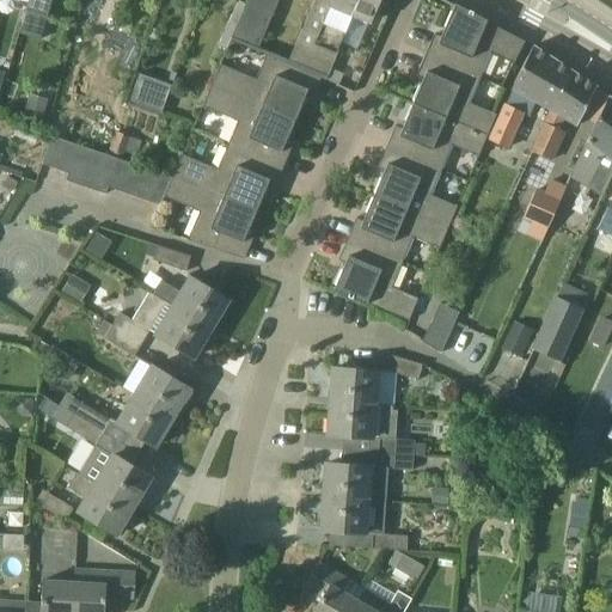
[(47,19),(51,0),(30,0),(28,13),(47,19)]
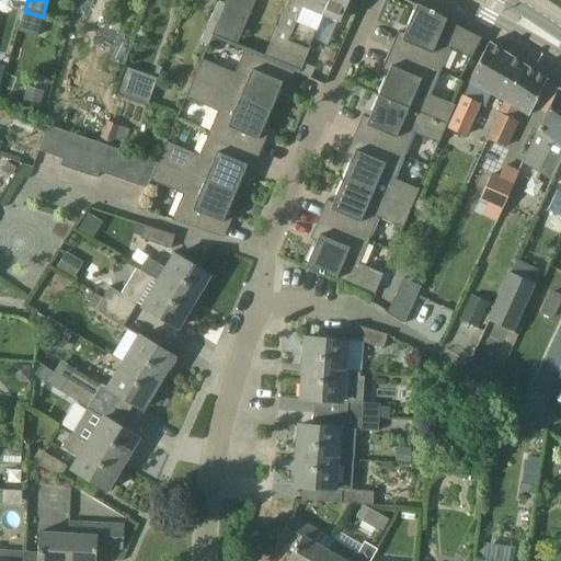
[(226,0),(220,15),(212,36),(237,48),(256,0),(226,0)]
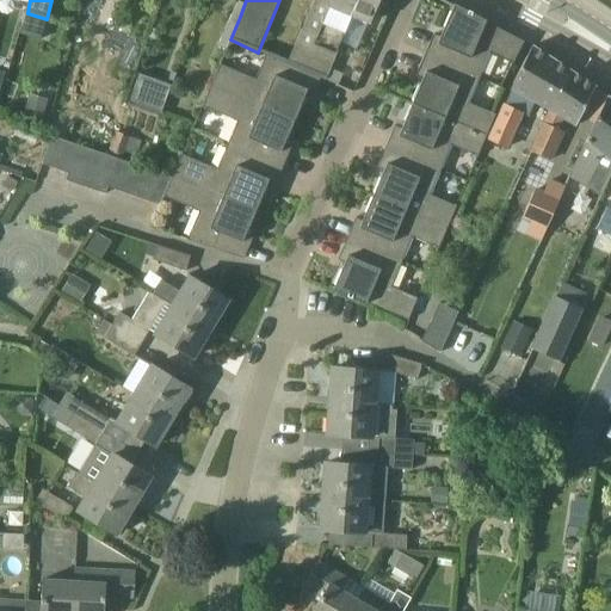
[(378,0),(315,0),(289,65),(321,78),(326,80),(352,16),(369,23),(378,0)]
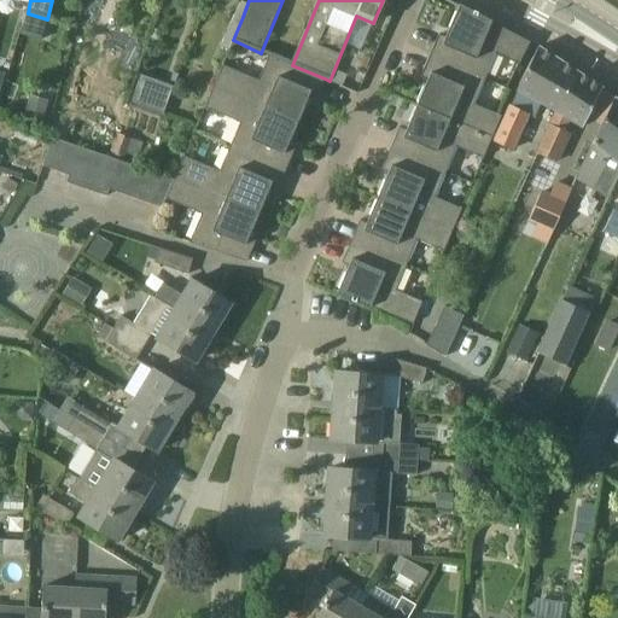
[(460,5),(460,6),(445,38),(439,34),(430,56),(485,79),(496,54),(519,64),(530,42),(506,30),(507,29),(460,5)]
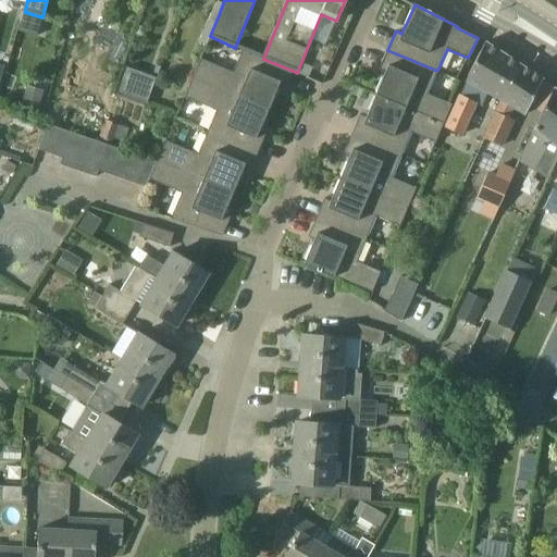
[(206,45),(210,36),(219,15),(211,12),(198,41),(206,45)]
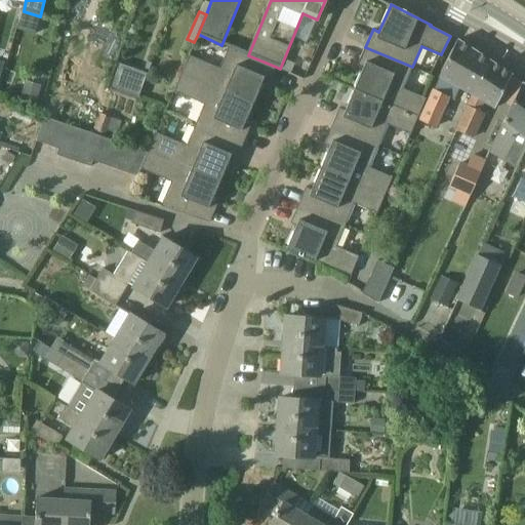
[(455,101),(461,87),(470,72),(482,77),(491,61),(457,39),(438,75),(439,76),(418,119),(432,126),(446,96),(455,101)]
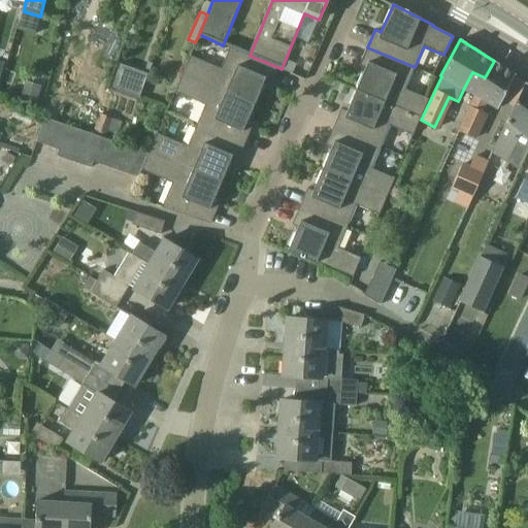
[(277,67),(250,56),(230,47),(221,68),(191,56),(183,73),(255,104),(263,84),(269,86),(277,67)]
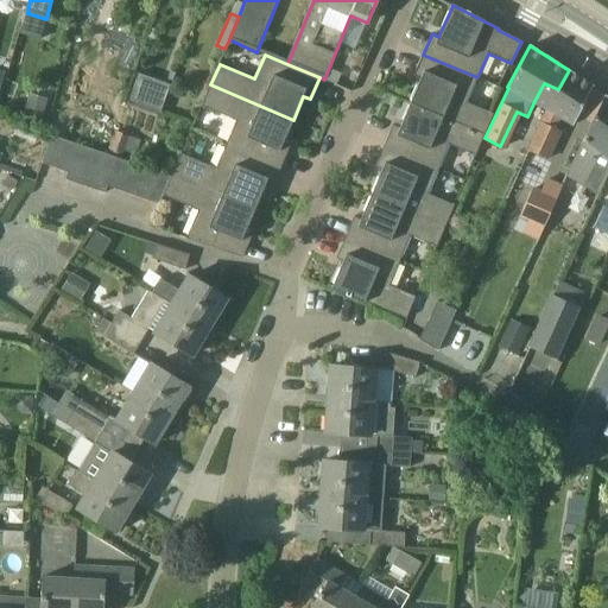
[(477,77),(423,55),(415,75),(420,78),(411,103),(485,134),(493,114),(467,102),(477,77)]
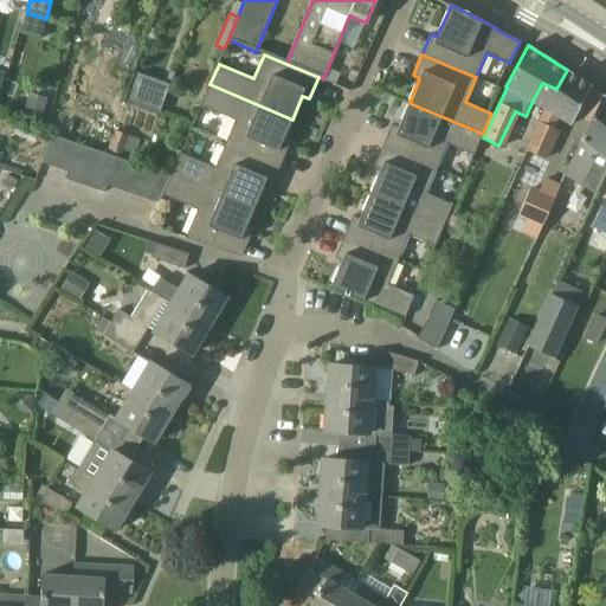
[(542,83),(533,101),(547,107),(527,150),(541,158),(556,128),(554,127),(559,116),(573,124),(592,86),(567,70),(556,89),(542,83)]
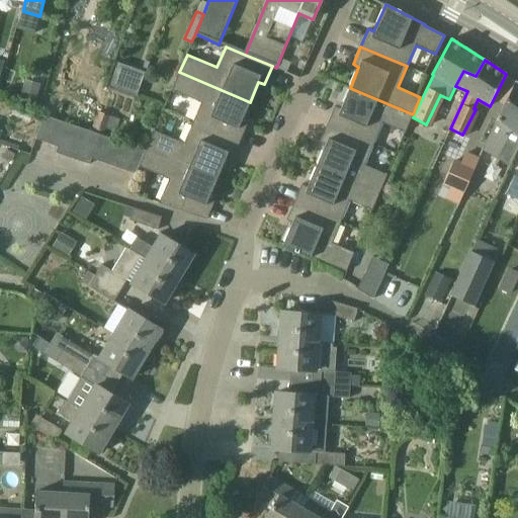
[(144,75),(115,65),(108,86),(136,96),(144,75)]
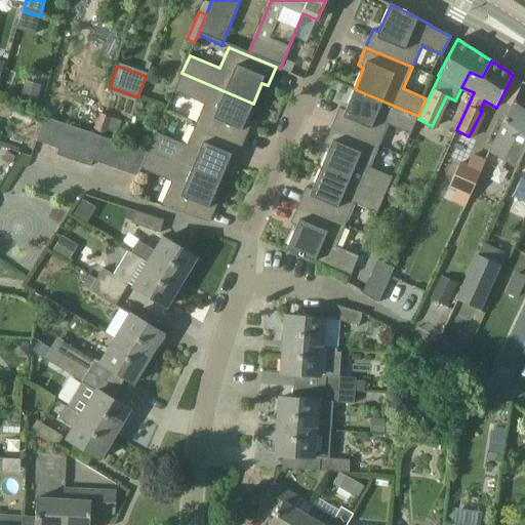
[(253,104),(182,73),(174,91),(204,105),(196,124),(243,145),(250,127),(244,124),(253,104)]
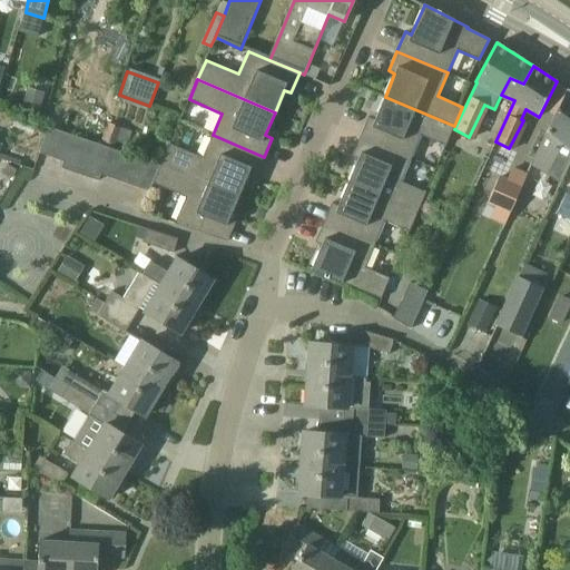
[(46,94),(28,88),(21,111),(40,116),(46,94)]
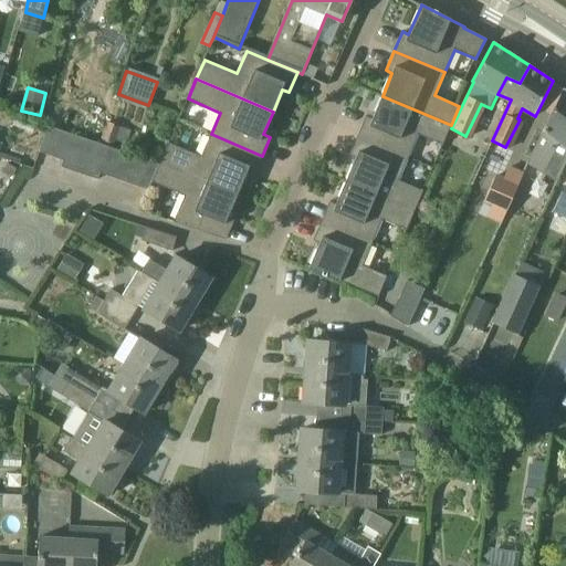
[(565,91),(564,90),(528,164),(557,179),(565,160),(565,91)]
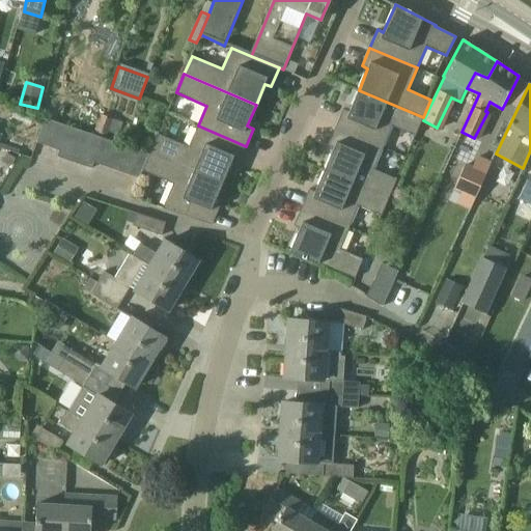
[(415,136),(423,117),(359,90),(350,112),(343,109),(335,128),(383,147),(392,127),(415,136)]
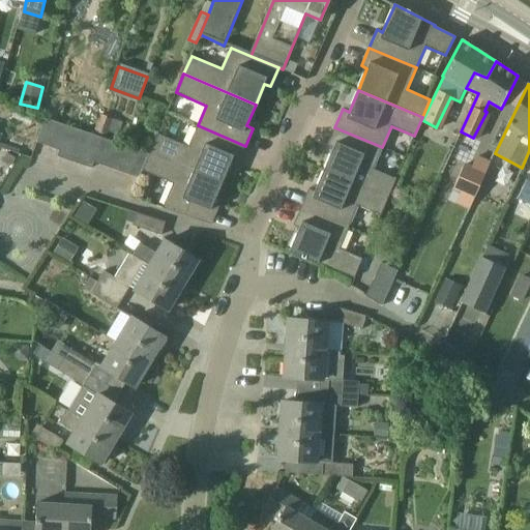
[(122,124),(98,116),(93,131),(117,140),(122,124)]
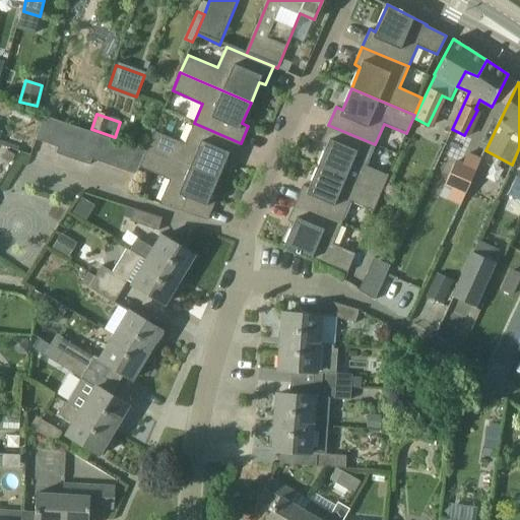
[(33,139),(45,143),(56,147),(54,152),(88,165),(90,158),(136,175),(139,167),(146,151),(42,115),(33,139)]
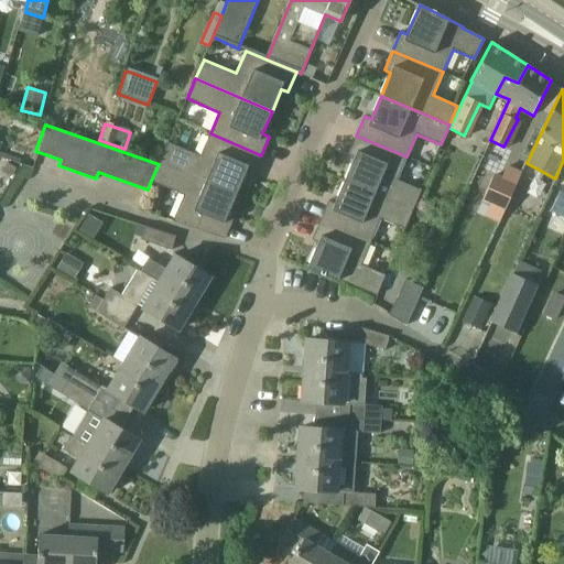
[(252,175),(261,155),(210,133),(201,156),(169,142),(160,162),(237,194),(246,172),(252,175)]
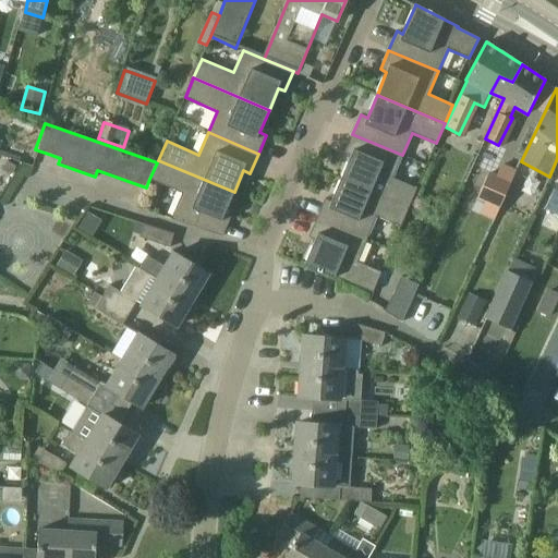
[(402,155),(352,134),(344,153),(351,156),(341,179),(409,207),(417,189),(393,178),(402,155)]
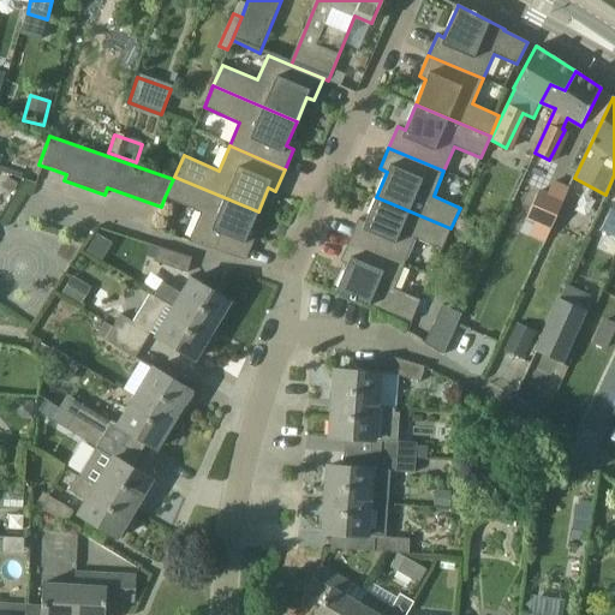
[(174,177),(173,179),(165,197),(201,213),(189,242),(246,260),(255,239),(248,237),(258,212),(174,177)]
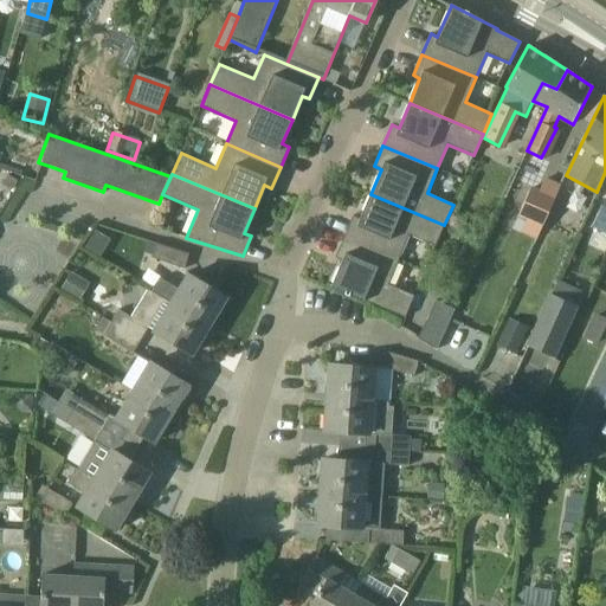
[(18,181),(8,175),(2,185),(12,191),(18,181)]
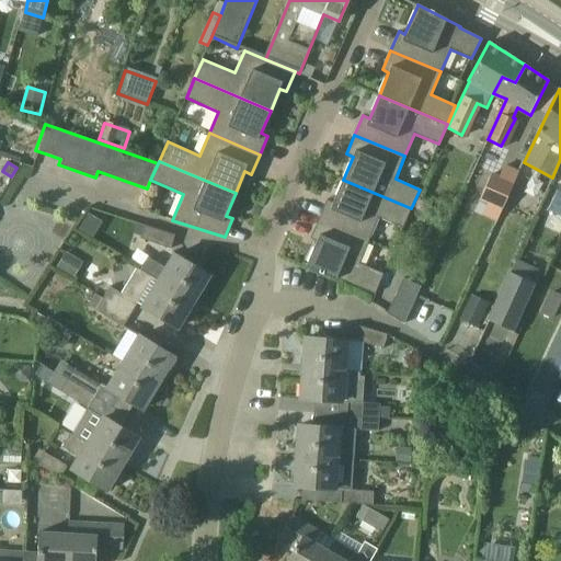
[(519,168),(507,162),(503,172),(489,165),(477,193),(504,205),(519,168)]
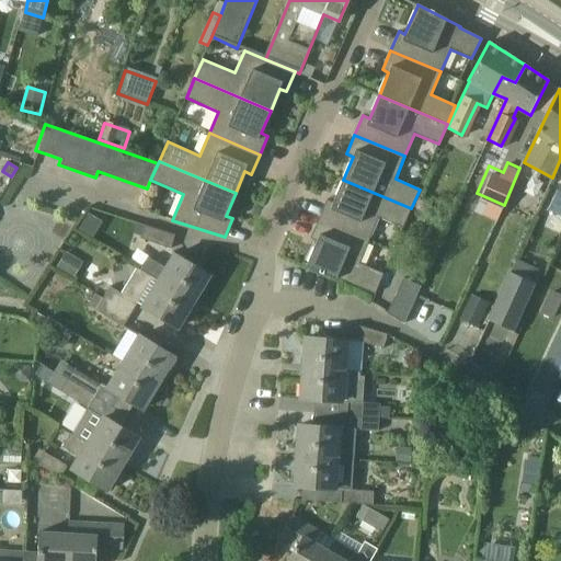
[(403,228),(411,208),(343,180),(333,203),(327,199),(319,219),(369,240),(379,218),(403,228)]
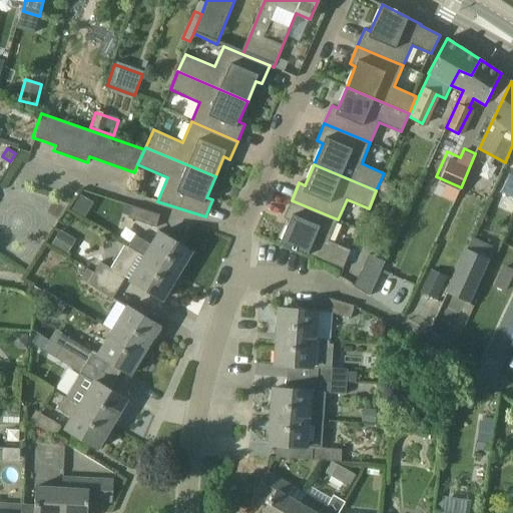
[(338,219),(292,200),(284,217),(290,220),(280,243),(308,255),(309,253),(343,269),(351,250),(329,240),(338,219)]
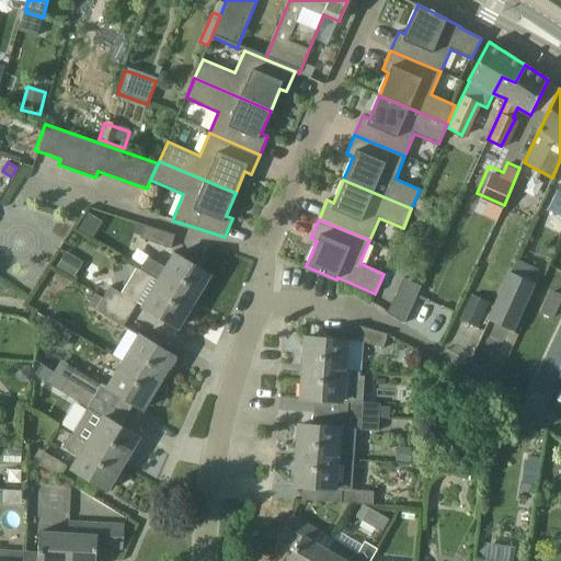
[(140,238),(171,249),(175,236),(145,225),(140,238)]
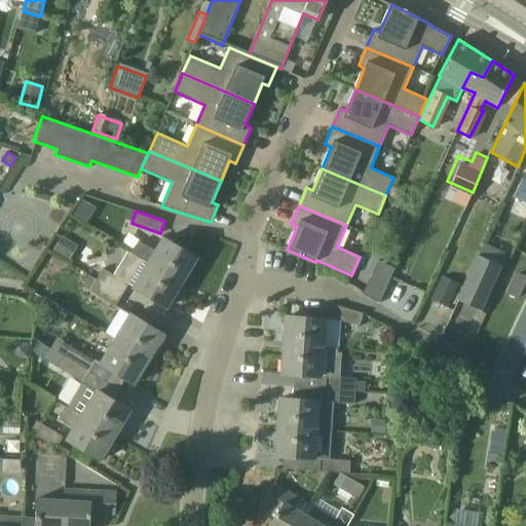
[(78,246),(62,236),(53,251),(69,261),(78,246)]
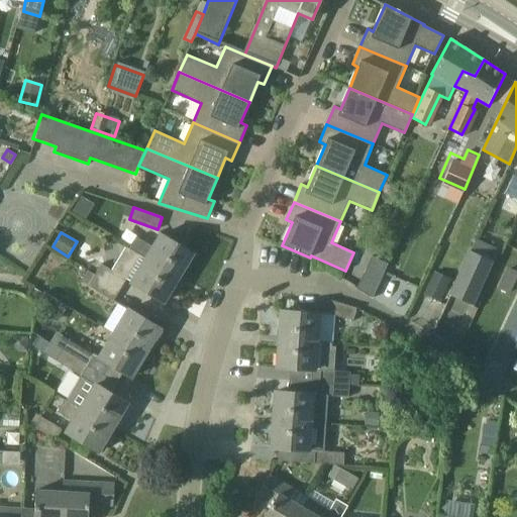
[(129,248),(130,249),(174,276),(179,267),(184,270),(193,253),(161,234),(153,247),(136,237),(129,248)]
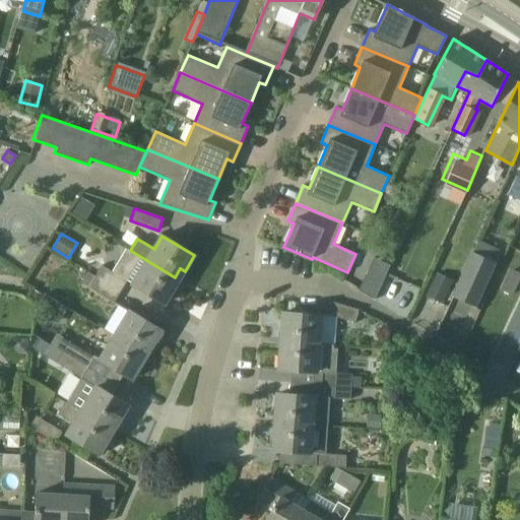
[(497,261),(473,250),(453,296),(475,306),(497,261)]
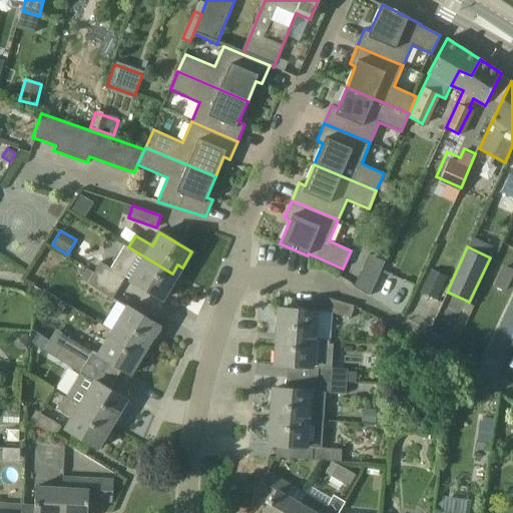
[(172,274),(129,247),(115,271),(101,262),(94,273),(119,289),(125,278),(162,300),(172,284),(167,282),(172,274)]
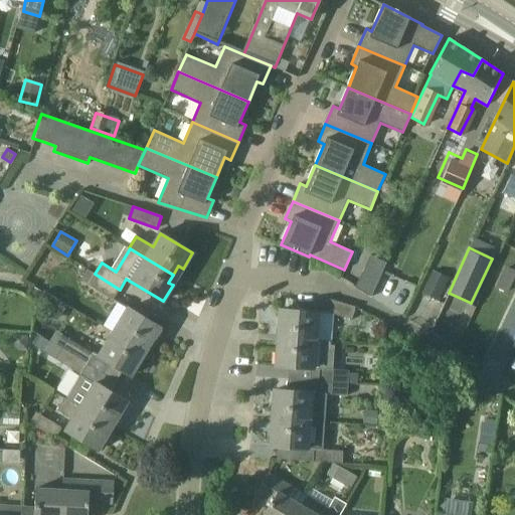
[(449,278),(433,270),(422,293),(439,301),(449,278)]
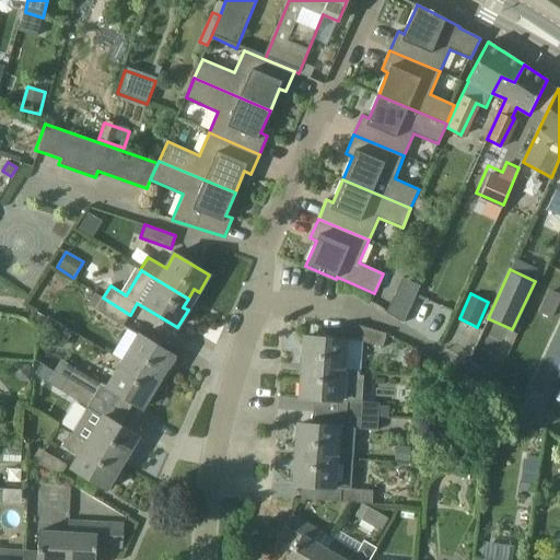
[(123,327),(130,315),(103,298),(94,311),(123,327)]
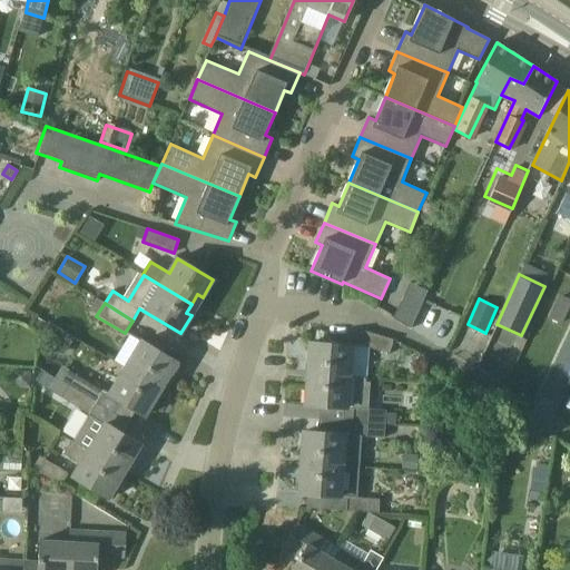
[(418,313),(401,303),(393,318),(411,328),(418,313)]
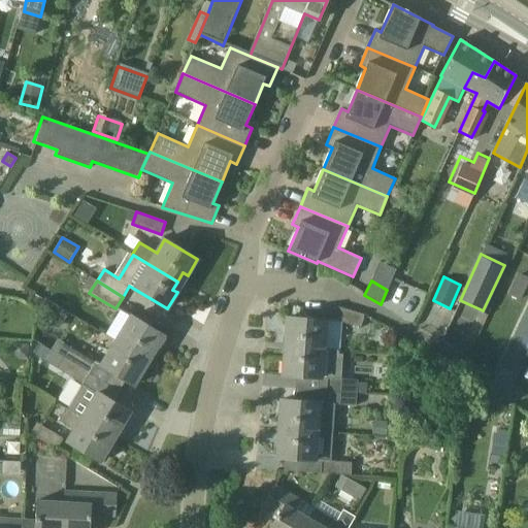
[(361,328),(364,315),(335,306),(332,319),(361,328)]
